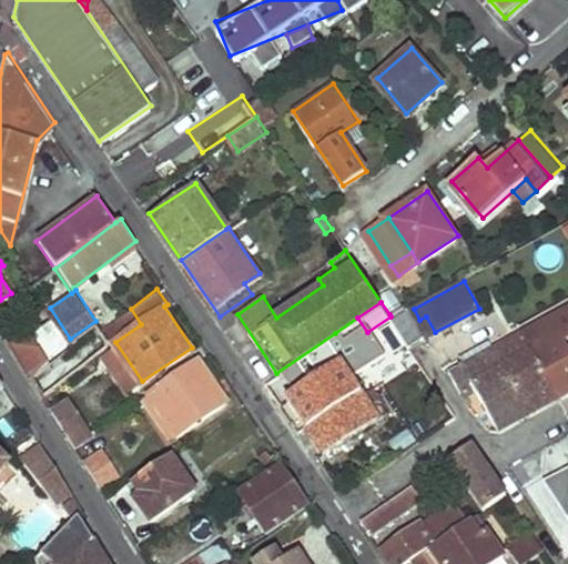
[(535,350),(504,365),(529,411),(567,390),(567,343),(565,338),(567,335),(567,306),(525,331),(535,350)]
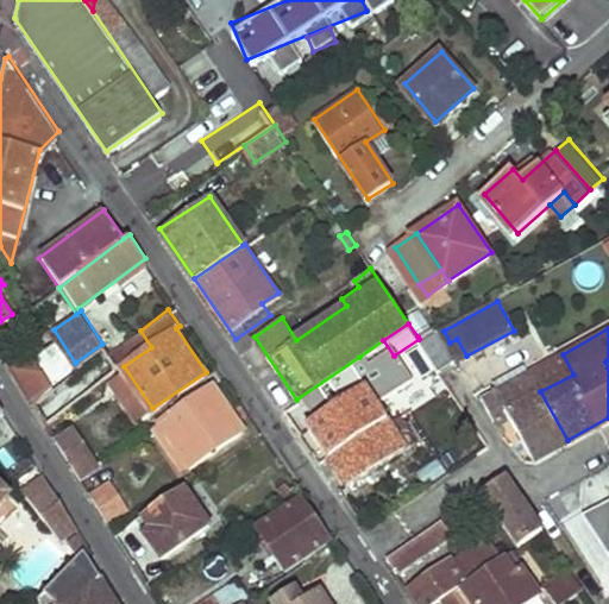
[(420,341),(438,367),(450,358),(453,356),(437,332),(420,341)]
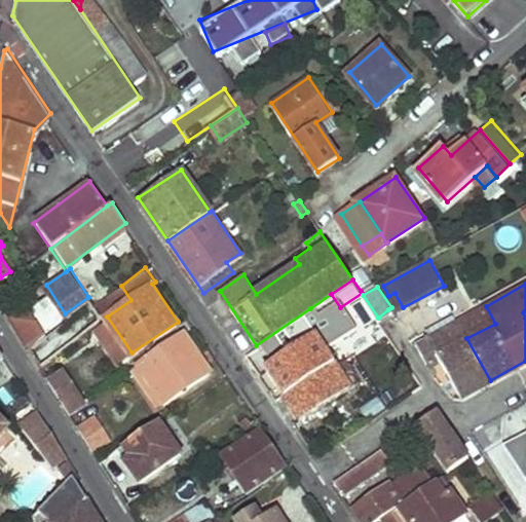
[(45,293),(8,318),(28,347),(64,318),(45,293)]
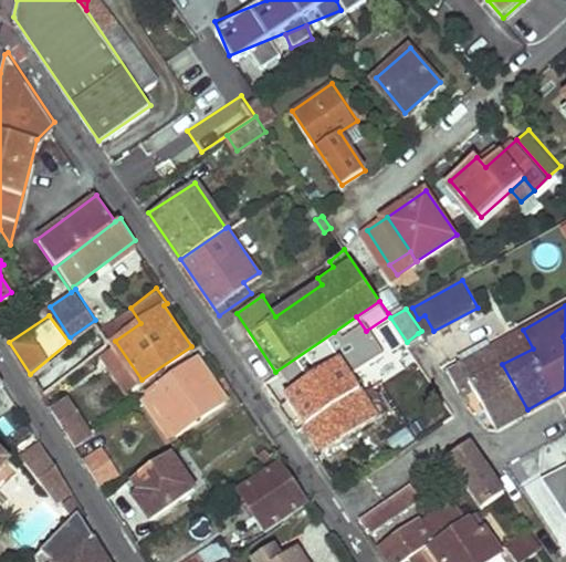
[(69,342),(30,374),(41,393),(107,346),(106,336),(95,320),(70,337),(72,340),(69,342)]
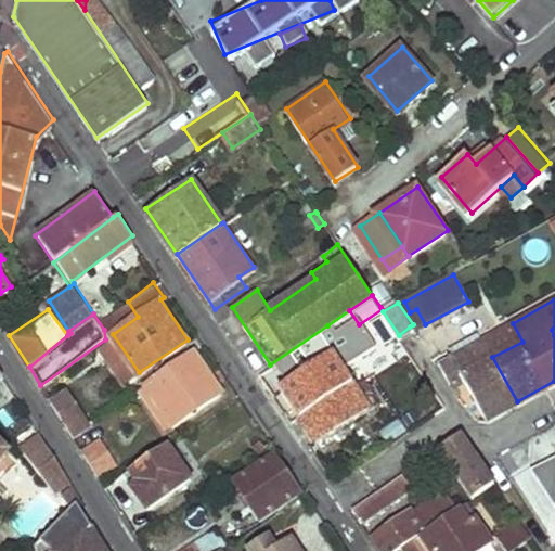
[(270,364),(282,383),(278,387),(297,415),(351,379),(332,350),(338,346),(332,337),(334,334),(327,325),(270,364)]
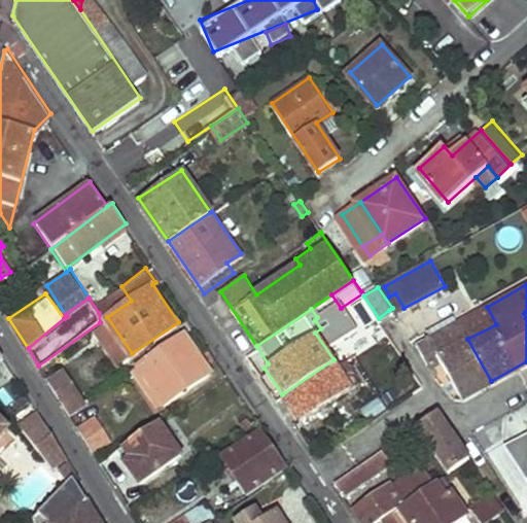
[(389,310),(379,318),(381,321),(392,313),(389,310)]
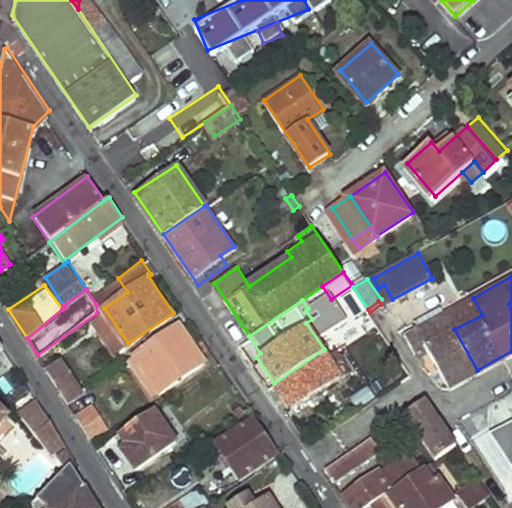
[(428,346),(450,385),(477,370),(454,329),(445,312),(422,326),(420,324),(406,332),(418,353),(428,346)]
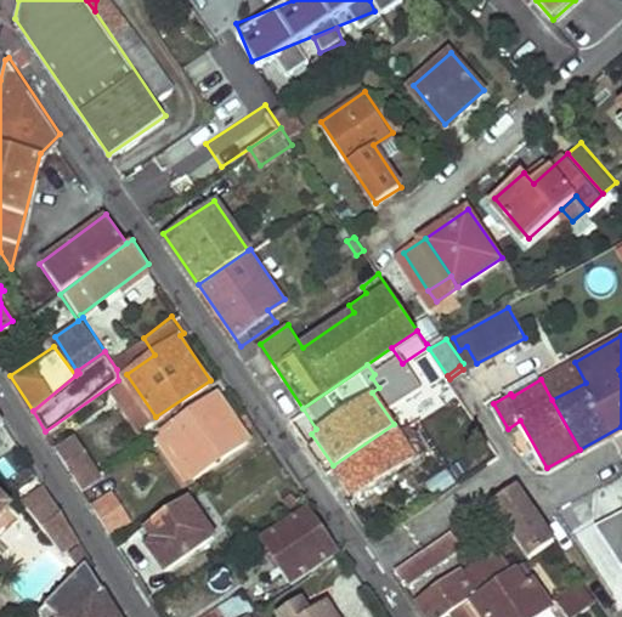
[(219,392),(164,430),(194,474),(248,436),(219,392)]
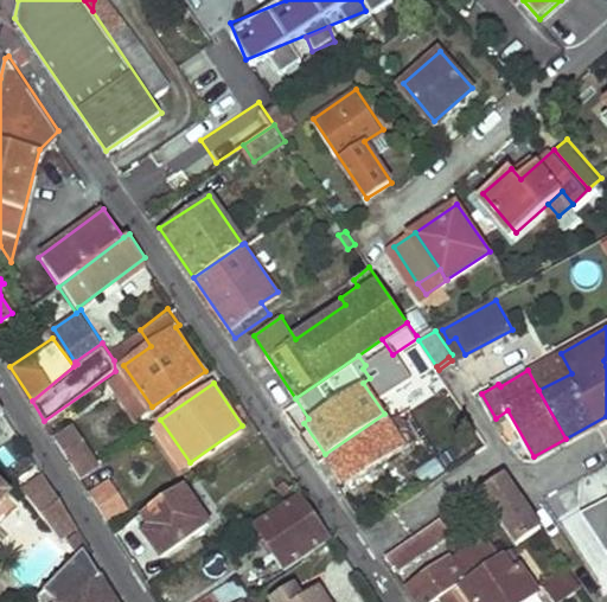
[(384,414),(325,454),(344,481),(402,442),(413,434),(397,411),(388,418),(384,414)]
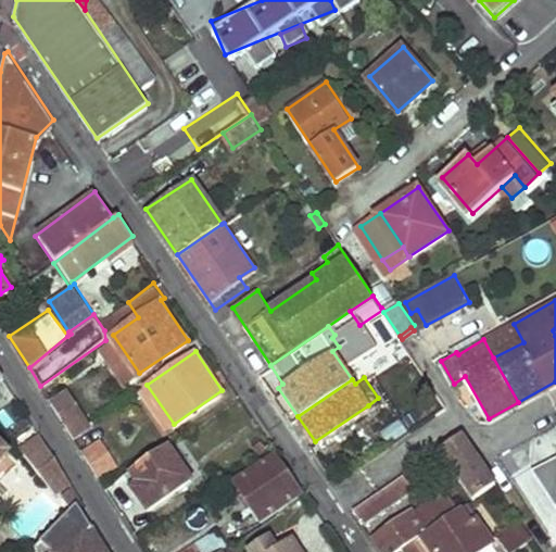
[(51,402),(64,423),(79,413),(66,391),(51,402)]
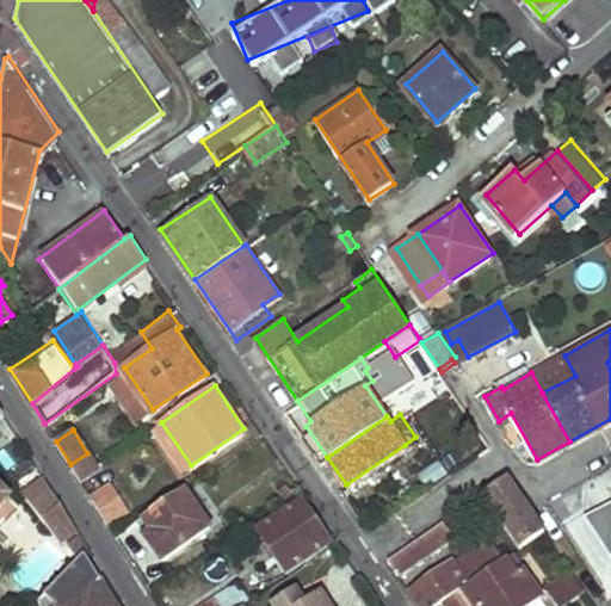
[(16,482),(31,501),(51,487),(39,467),(16,482)]
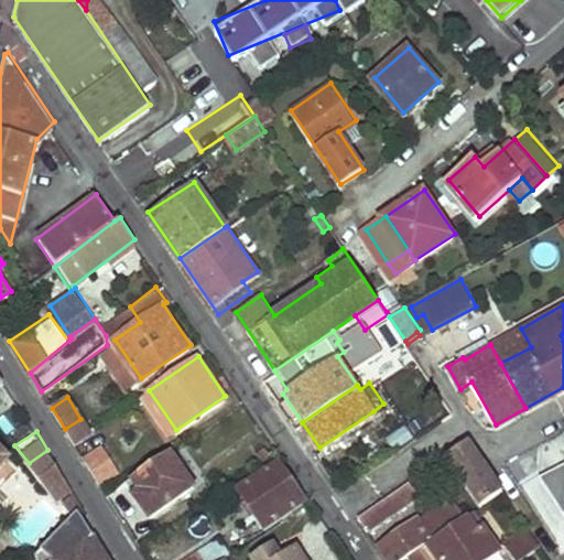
[(444,452),(480,501),(503,485),(468,434),(444,452)]
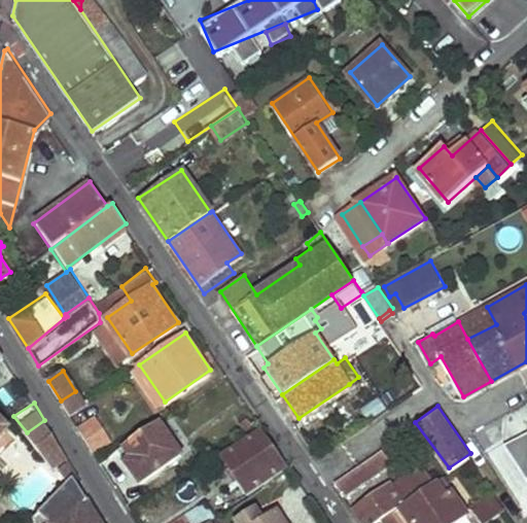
[(242,421),(247,427),(253,423),(248,417),(242,421)]
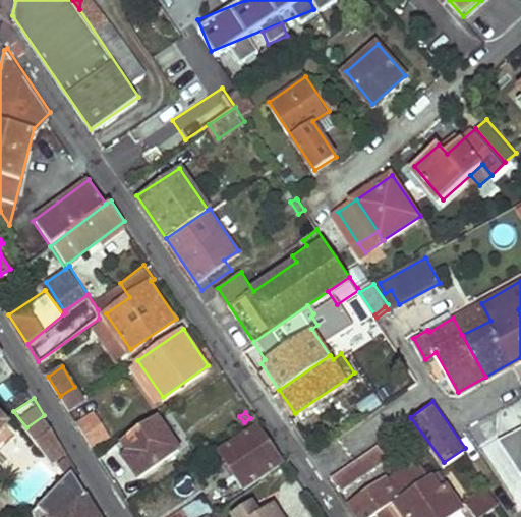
[(79,426),(94,449),(111,438),(95,414),(79,426)]
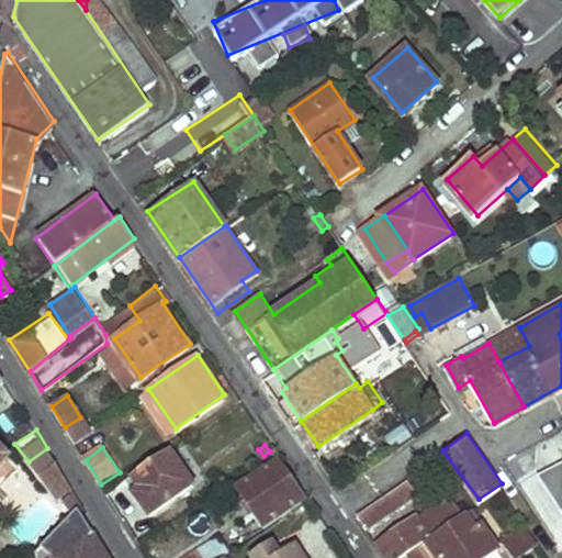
[(29,461),(57,498),(72,487),(47,448),(29,461)]
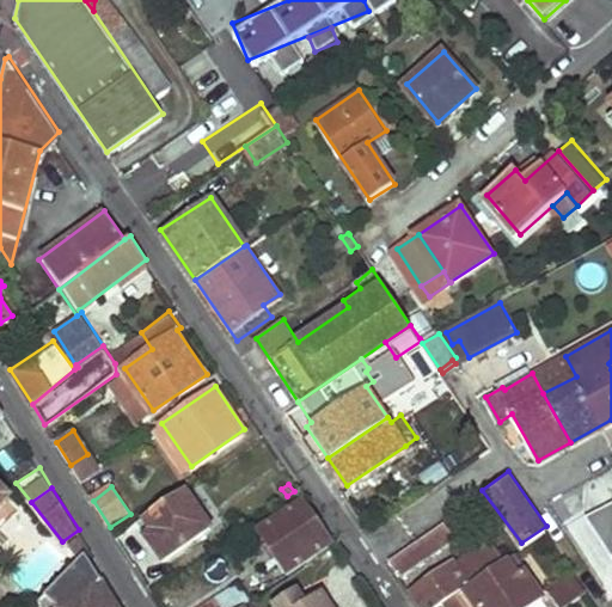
[(136,520),(163,558),(209,526),(183,488),(136,520)]
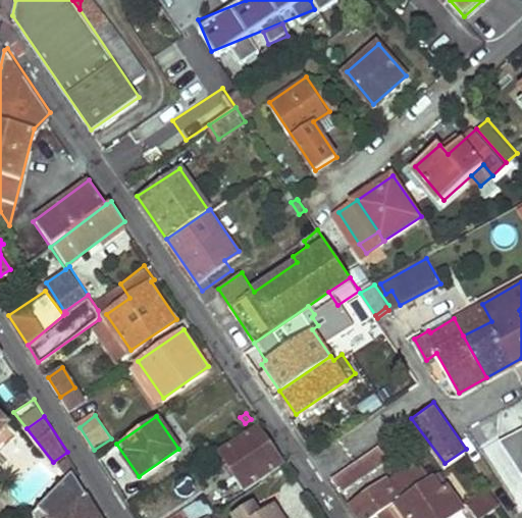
[(219,451),(243,486),(278,463),(256,427),(219,451)]
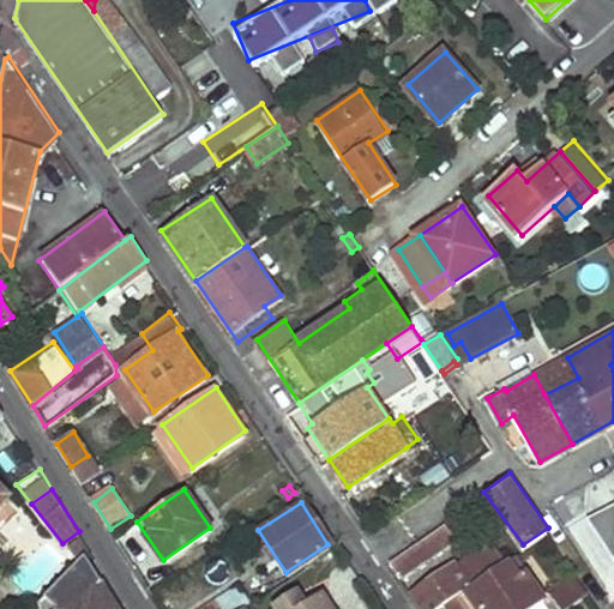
[(444,519),(387,559),(397,574),(453,534),(444,519)]
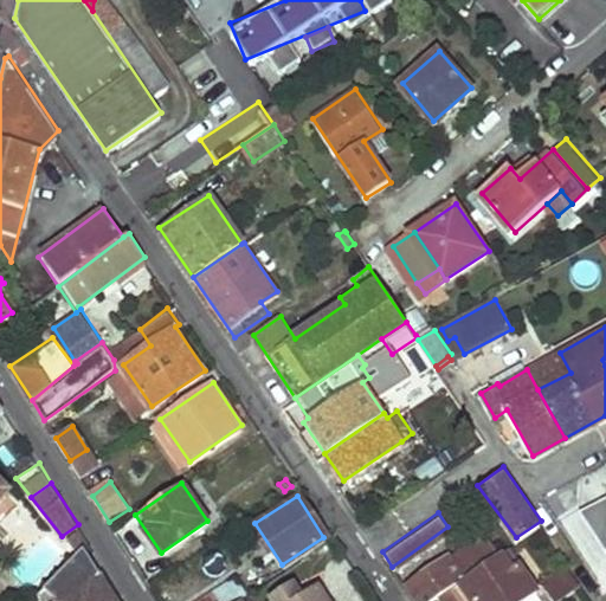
[(69,537),(79,553),(82,550),(85,548),(90,544),(81,529),(69,537)]
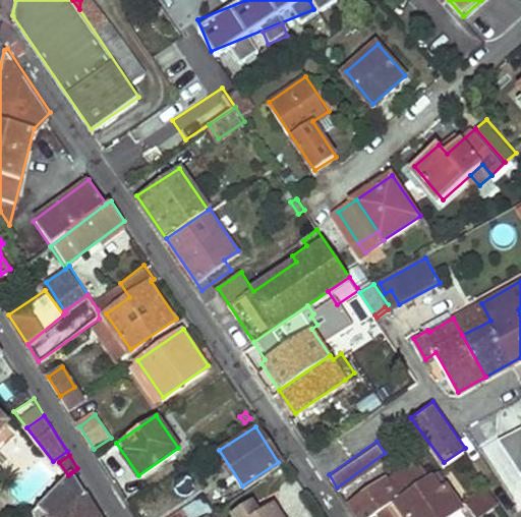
[(416,455),(347,502),(357,516),(364,516),(375,509),(402,492),(428,473),(416,455)]
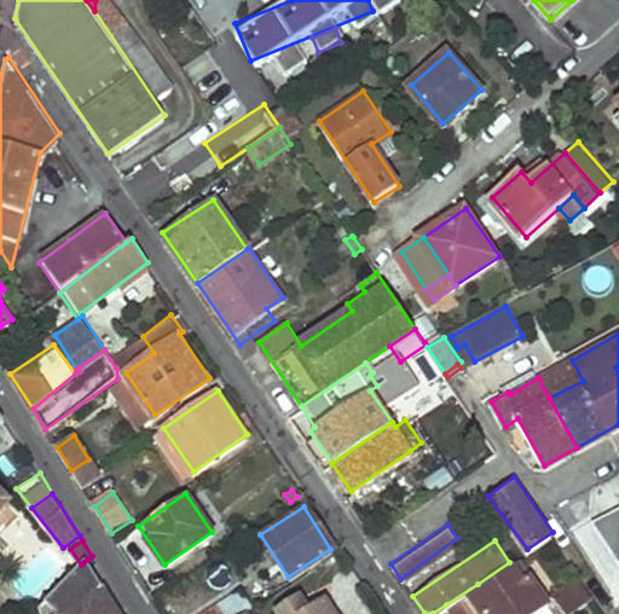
[(526,573),(515,557),(509,562),(520,577),(526,573)]
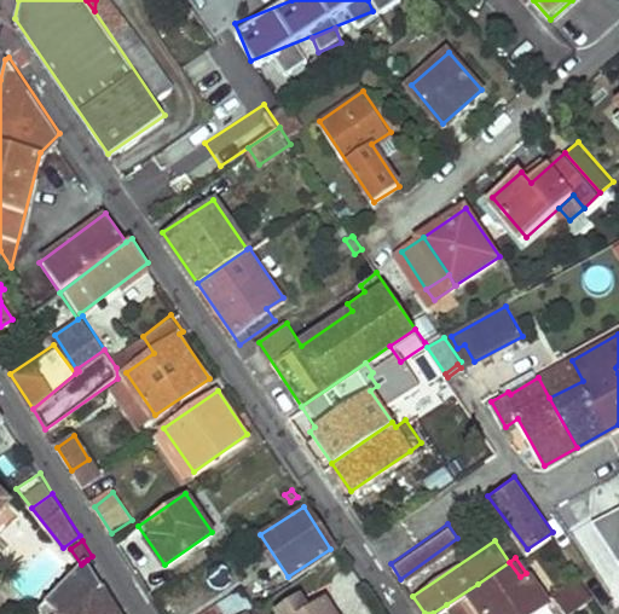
[(91,573),(94,571),(87,560),(84,562),(91,573)]
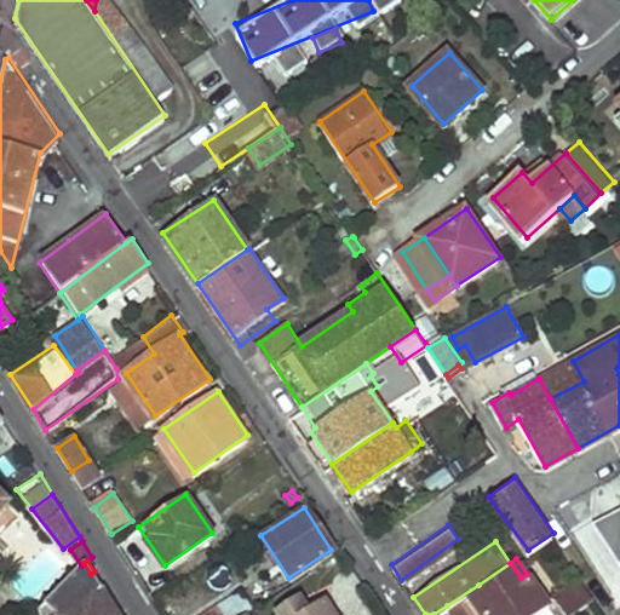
[(121,614),(95,572),(91,574),(84,563),(81,565),(40,610),(42,614),(121,614)]
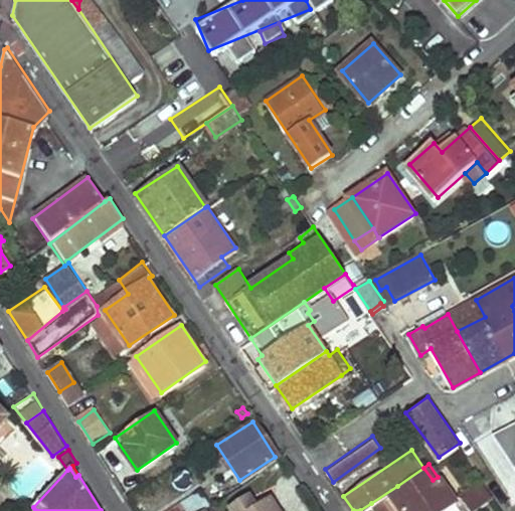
[(397,486),(371,503),(376,510),(441,510),(455,501),(438,477),(433,480),(423,468),(397,486)]
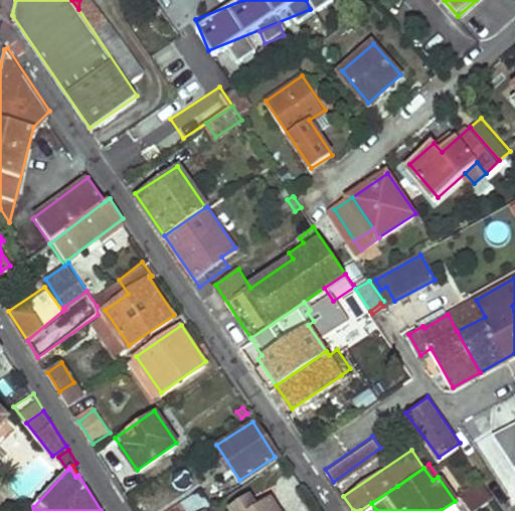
[(495,495),(486,482),(464,497),(473,510),(495,495)]
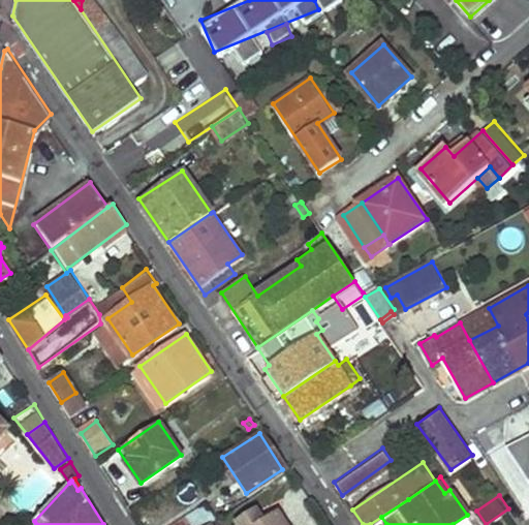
[(206,501),(168,524),(203,524),(211,520),(216,517),(206,501)]
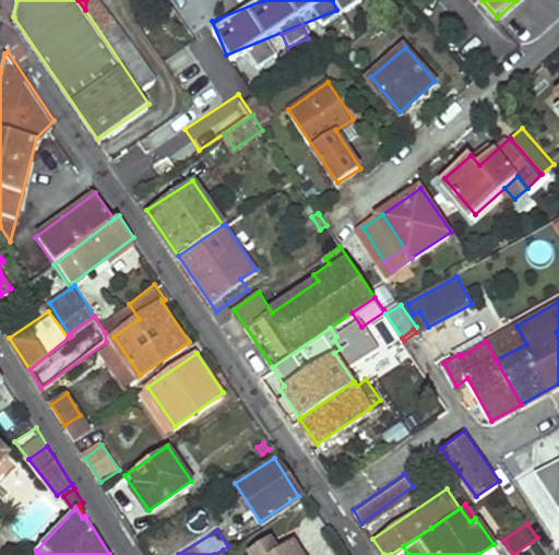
[(246,554),(301,554),(293,542),(278,552),(270,539),(246,554)]
